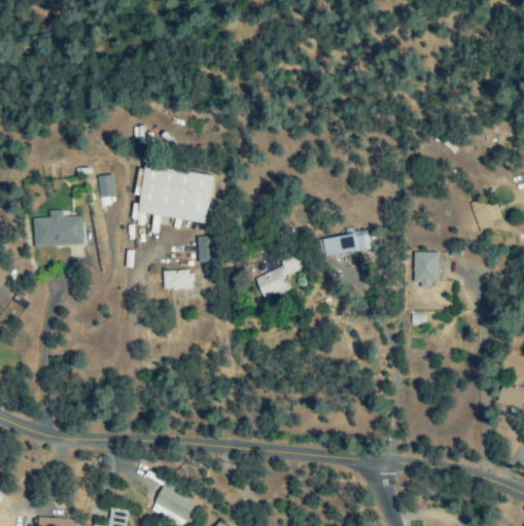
[(214,174),(145,165),(139,213),(208,222),(214,174)]
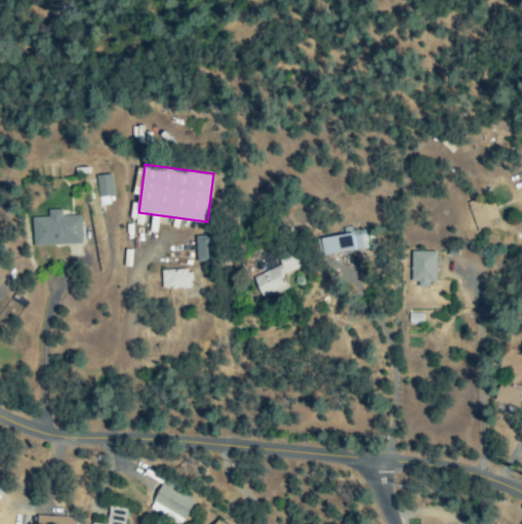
[(101,205),(115,204),(113,174),(98,175),(101,205)]
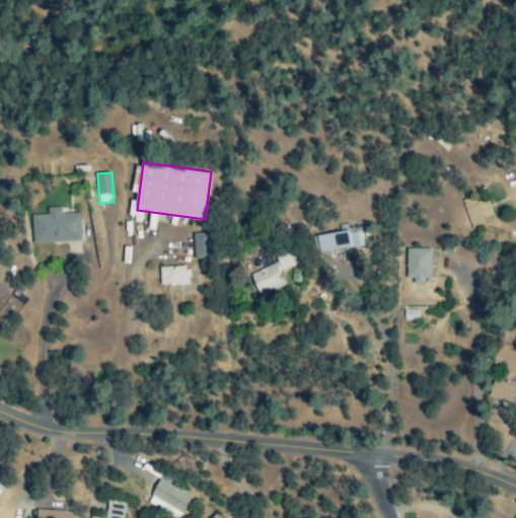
[(83,212),(63,213),(63,207),(49,207),(49,214),(32,215),(33,242),(83,241),(83,212)]
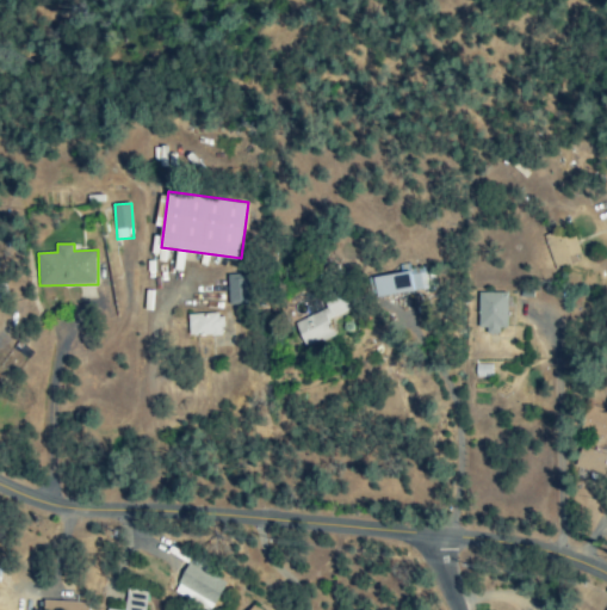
[(425,266),(369,278),(373,300),(429,288),(425,266)]
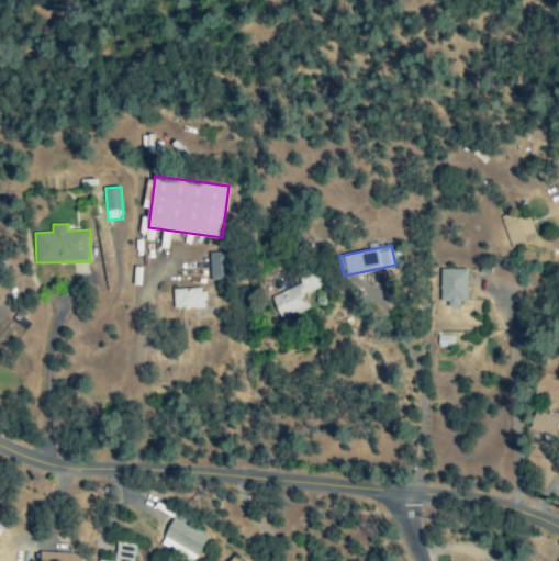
[(231,279),(230,255),(211,256),(212,280),(231,279)]
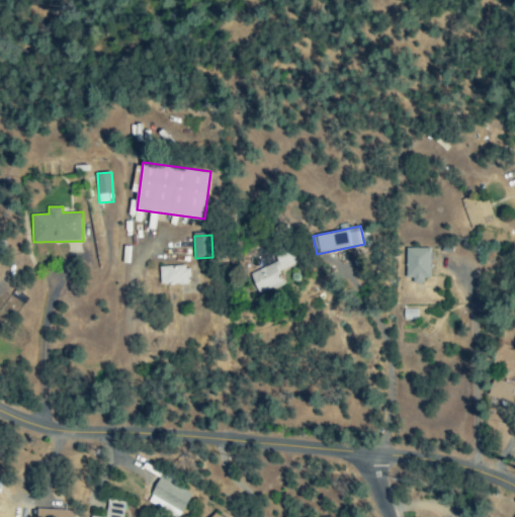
[(285,284),(279,272),(298,264),(290,245),(274,252),(278,262),(251,273),(260,294),(285,284)]
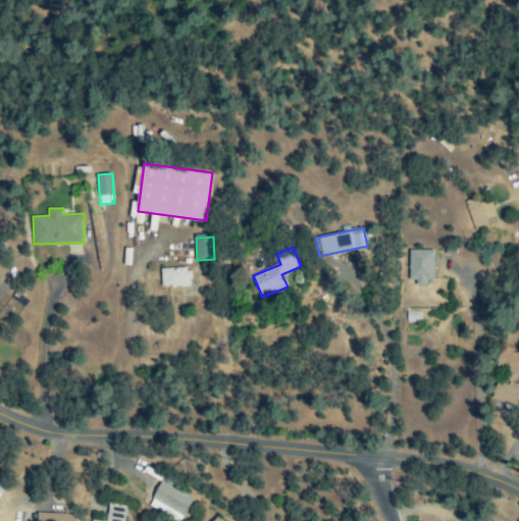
[(411,283),(435,282),(435,250),(411,251),(411,283)]
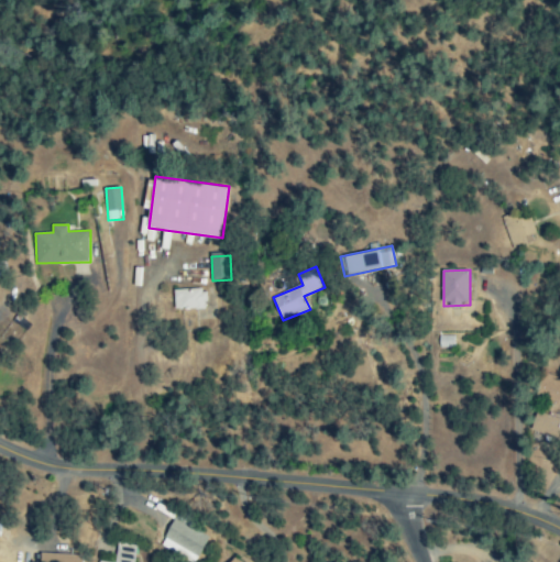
[(175,290),(176,310),(208,309),(207,289),(175,290)]
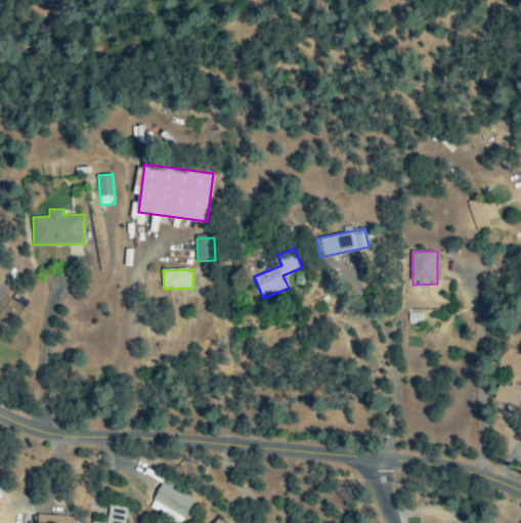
[(424,312),(410,312),(410,323),(424,323),(424,312)]
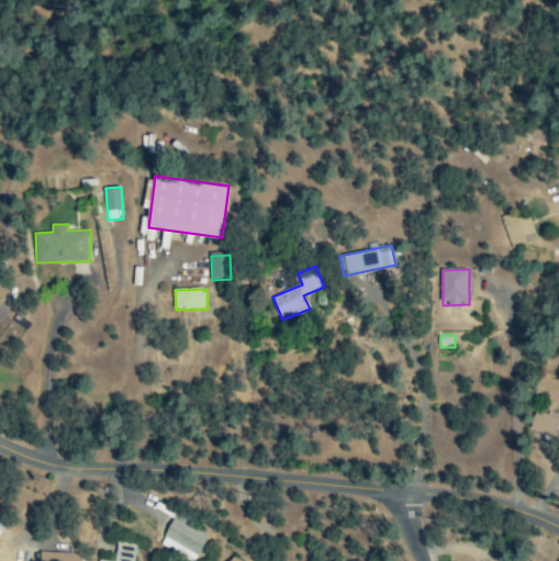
[(161,548),(197,560),(198,560),(209,533),(172,519),(161,548)]
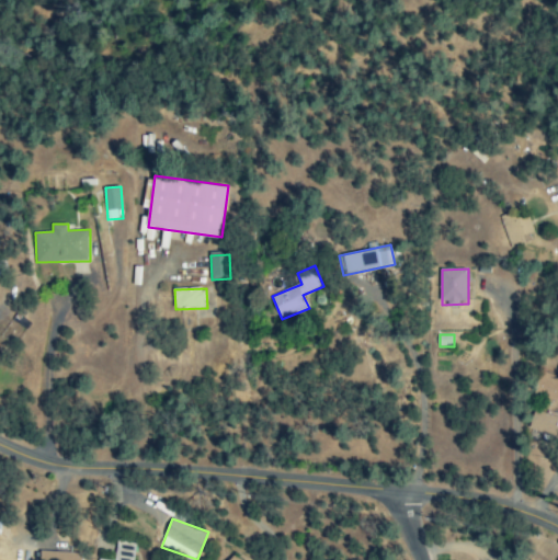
[(98,559),(134,559),(136,547),(117,545),(115,559),(99,559),(98,559)]
